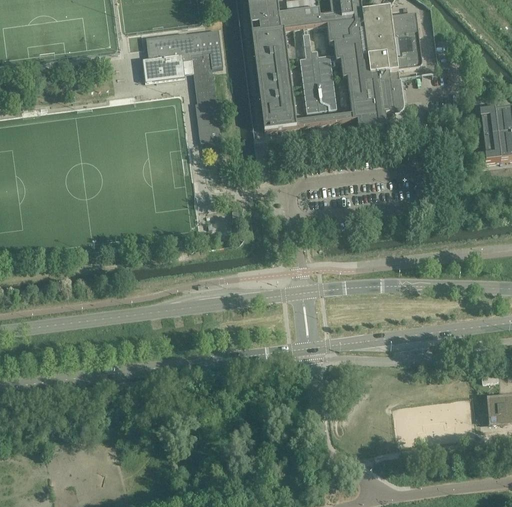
[(247,0),(252,33),(264,130),(357,118),(358,129),(387,125),(385,110),(394,109),(398,108),(400,108),(401,107),(402,105),(402,103),(399,77),(398,68),(417,66),(418,66),(419,66),(420,65),(421,64),(422,63),(422,62),(422,61),(422,60),(422,58),(416,12),(391,15),(390,6),(362,9),(361,2),(360,0),(329,0),(329,1),(331,13),(279,20),(277,8),(277,5),(274,4),(273,0),(247,0)]
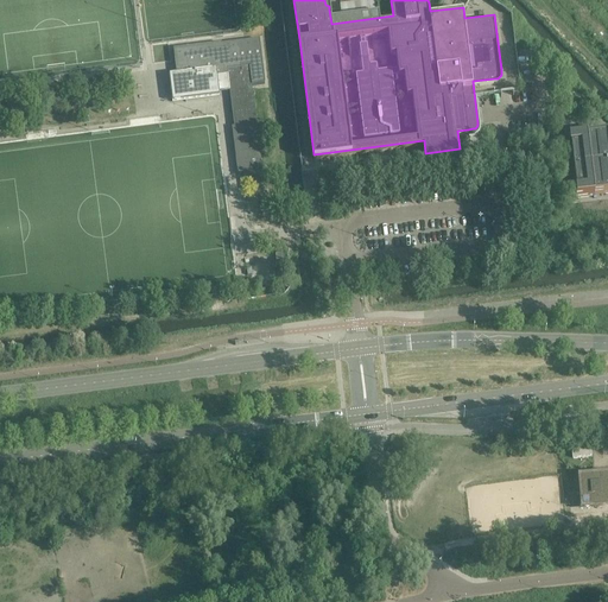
[(173,44),(177,68),(216,63),(216,65),(249,62),(252,80),(265,78),(259,33),(173,44)]
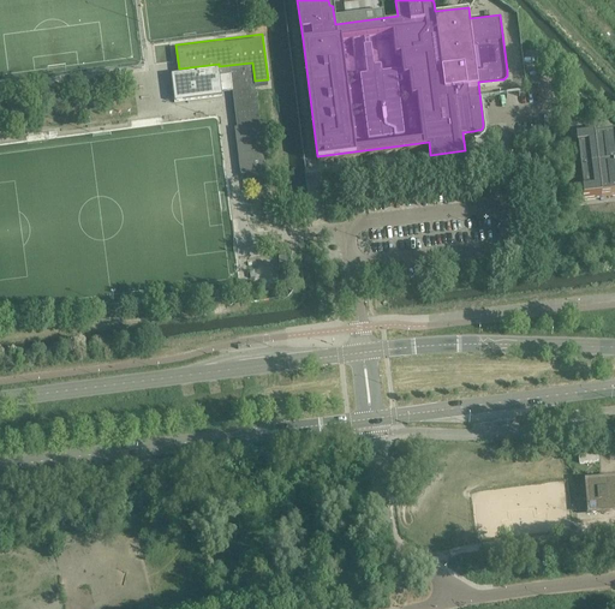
[(268,185),(263,150),(268,149),(264,119),(260,119),(255,85),(255,81),(252,63),(219,66),(219,64),(179,69),(171,70),(174,97),(222,91),(221,85),(232,84),(237,123),(240,123),(244,151),(238,151),(240,171),(246,169),(249,187),(268,185)]
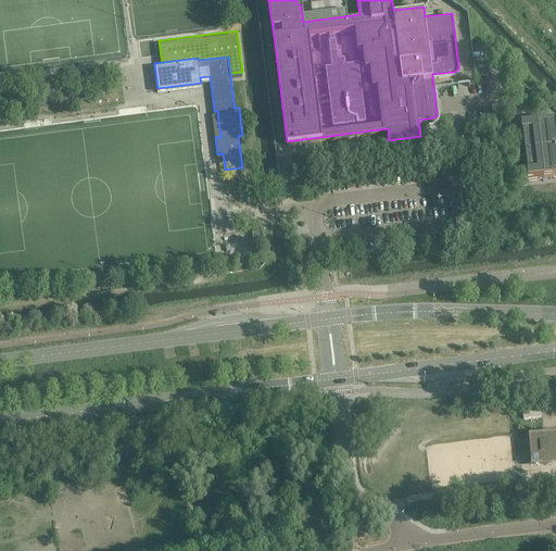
[(530,83),(519,84),(522,107),(533,104),(530,83)]
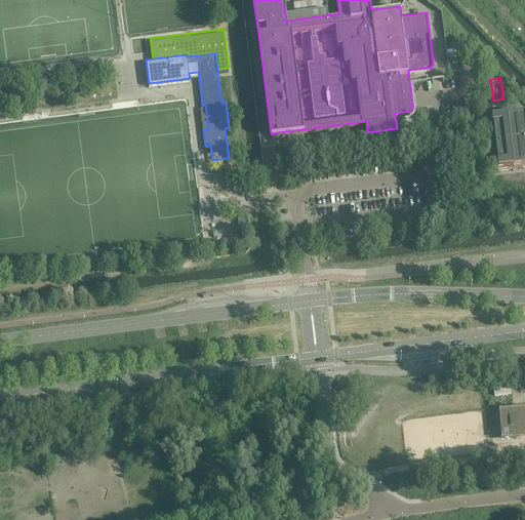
[(408,111),(404,112),(404,114),(408,113),(411,112),(413,111),(414,108),(414,106),(411,79),(409,79),(412,106),(412,108),(411,110),(410,111),(408,111)]
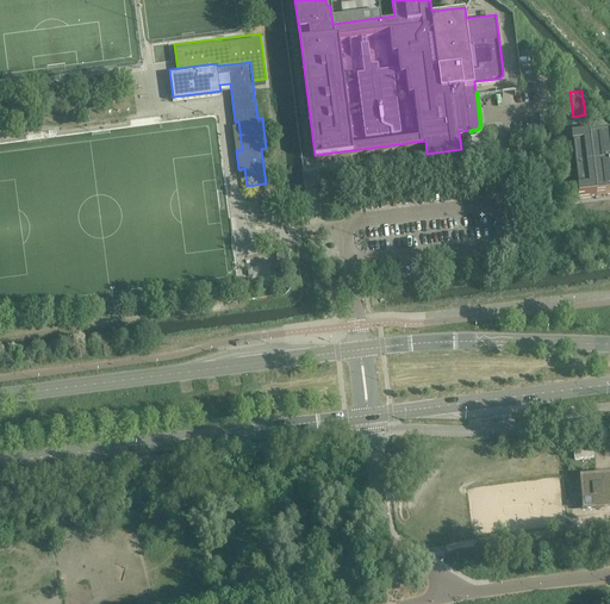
[(242,150),(238,122),(235,122),(232,122),(236,150),(242,150)]
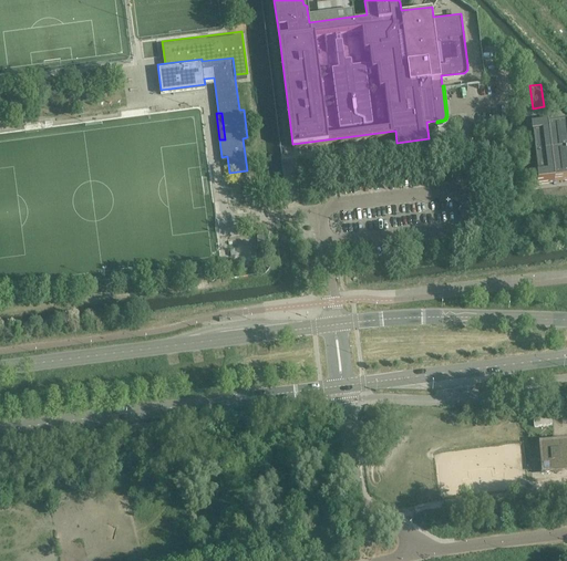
[(566,174),(566,127),(566,120),(547,122),(547,121),(531,123),(532,131),(536,131),(537,141),(533,142),(537,172),(536,172),(537,179),(554,177),(554,176),(566,174)]
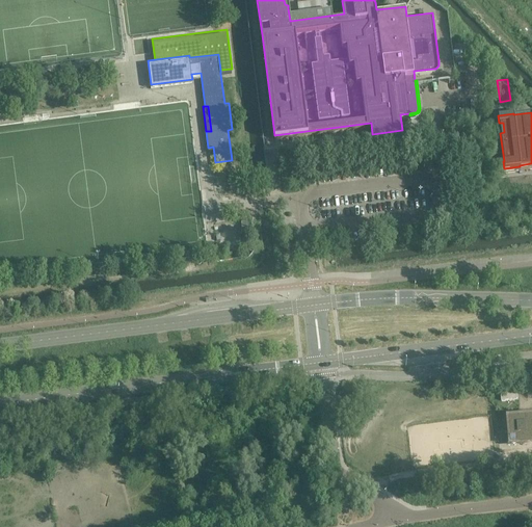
[(241,234),(220,236),(221,244),(242,241),(241,234)]
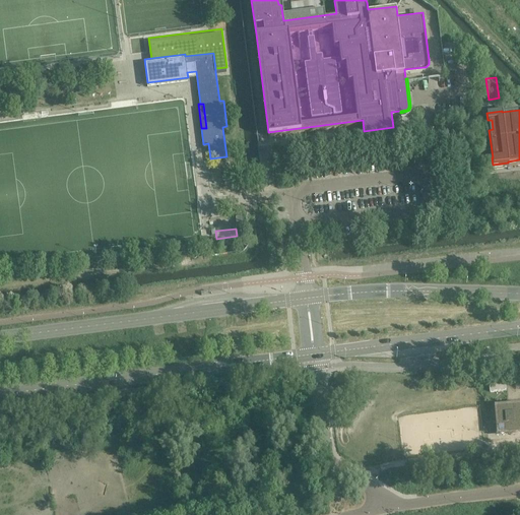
[(498,429),(496,408),(496,402),(494,402),(496,432),(515,430),(515,428),(509,429),(508,426),(504,426),(504,429),(498,429)]
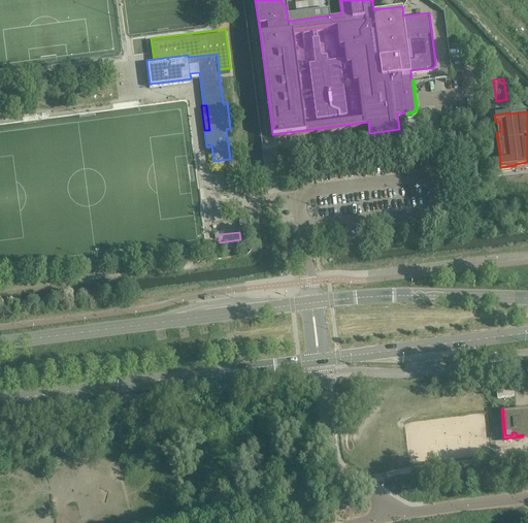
[(523,434),(527,433),(527,409),(520,410),(503,411),(503,415),(505,435),(512,435),(512,432),(516,432),(517,435),(523,434)]
